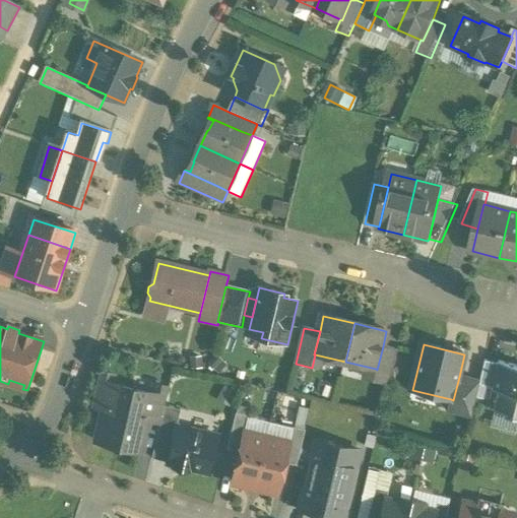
[(398,350),(383,346),(377,370),(376,369),(373,382),(390,386),(398,350)]
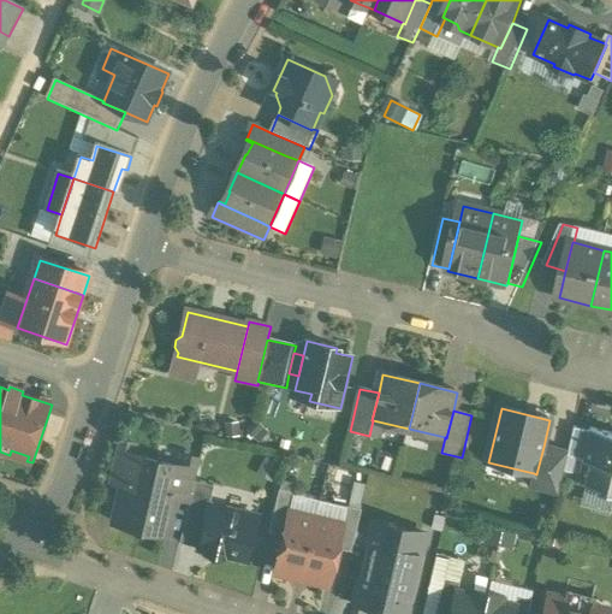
[(592,432),(576,429),(570,453),(569,456),(577,459),(584,461),(592,432)]
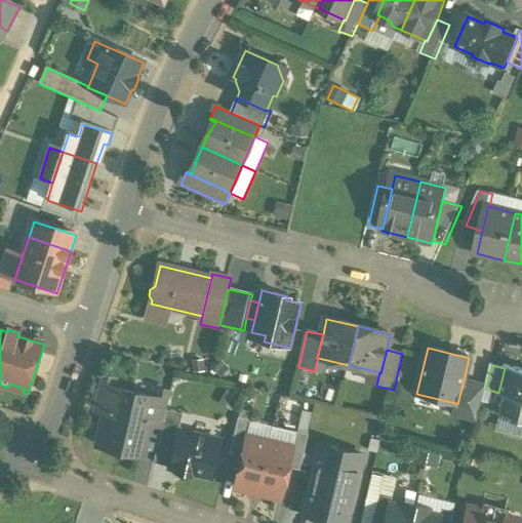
[(521,370),(505,366),(505,368),(498,393),(498,395),(505,396),(500,416),(510,418),(510,421),(521,424),(521,370)]
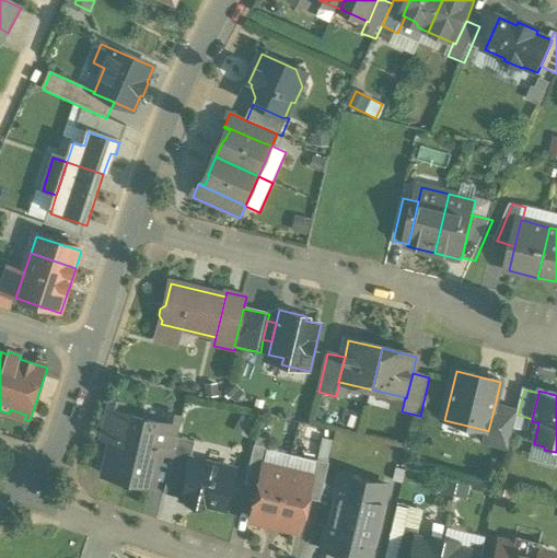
[(108,402),(100,440),(113,443),(114,443),(120,415),(122,415),(124,405),(108,402)]
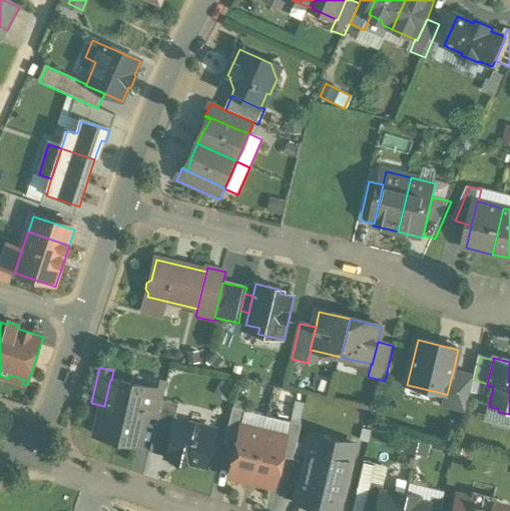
[(475,377),(453,372),(447,395),(445,394),(442,406),(466,412),(471,393),(474,380),(475,377)]
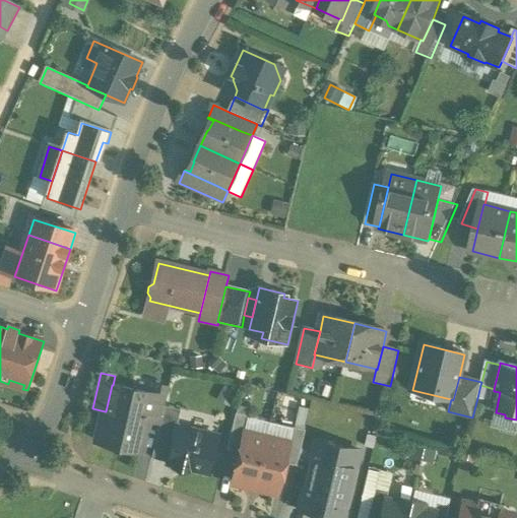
[(113,385),(112,385),(106,411),(105,411),(98,442),(120,447),(133,390),(113,385)]
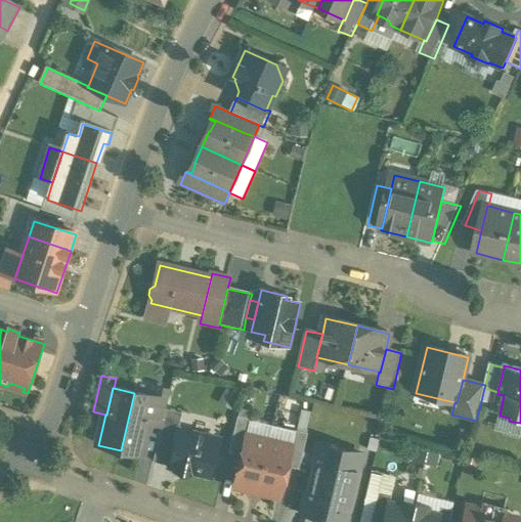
[(171,392),(157,388),(155,398),(157,398),(150,425),(163,428),(171,392)]
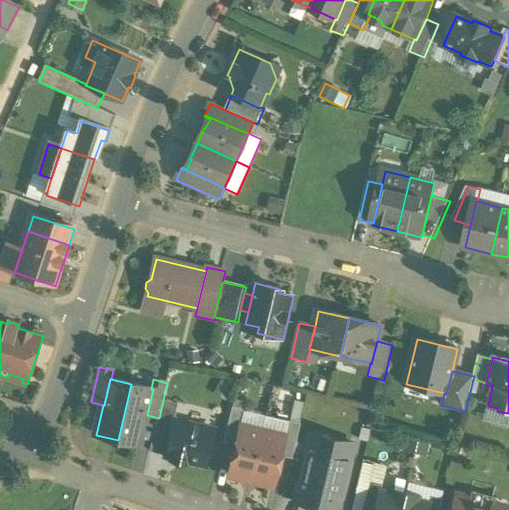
[(480,381),(473,379),(470,392),(477,393),(480,381)]
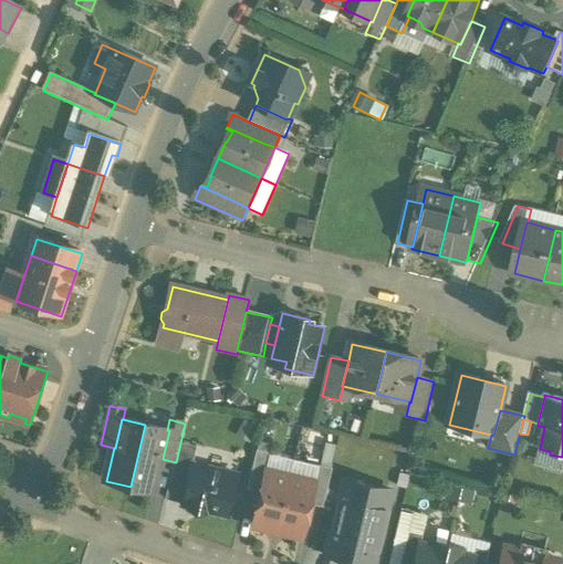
[(167,430),(145,425),(131,487),(155,492),(163,459),(169,430),(167,430)]
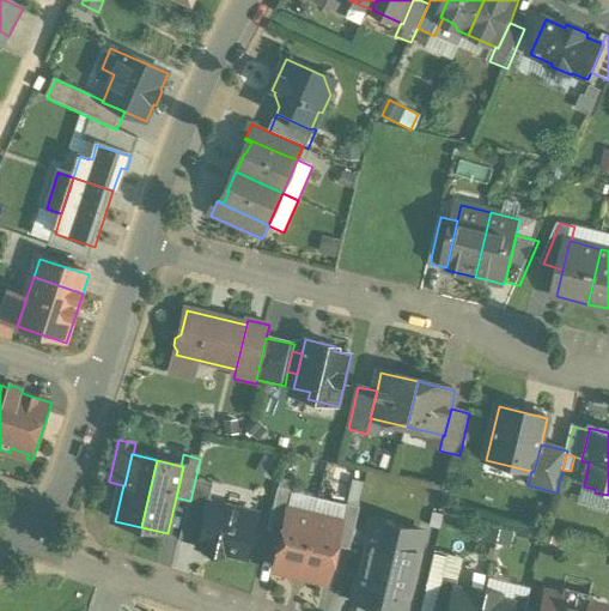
[(294,492),(279,489),(269,531),(284,534),(288,512),(290,512),(294,492)]
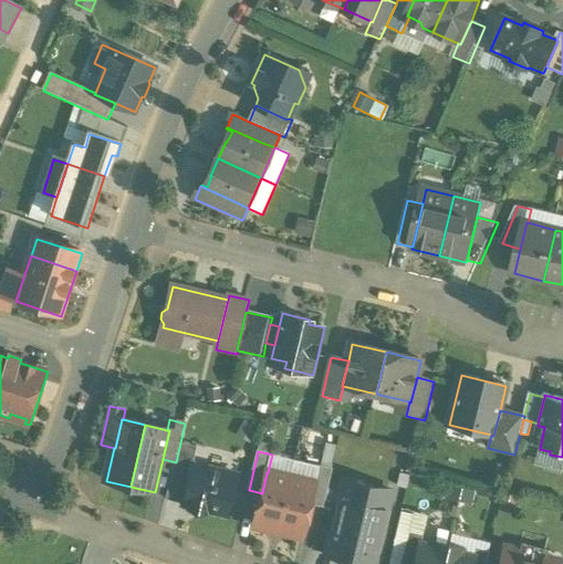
[(176,462),(167,500),(184,504),(194,466),(176,462)]
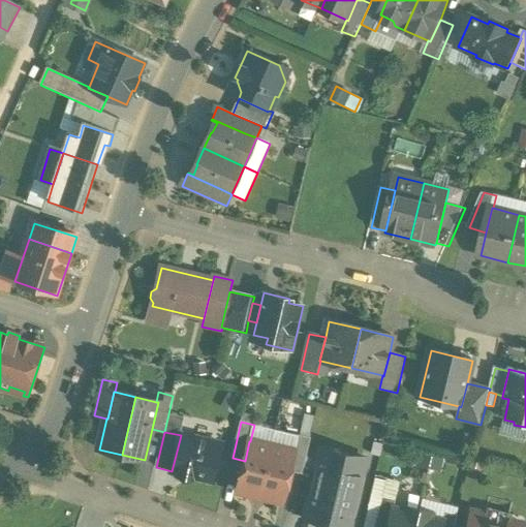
[(222,444),(181,434),(181,435),(172,471),(172,472),(213,483),(222,444)]
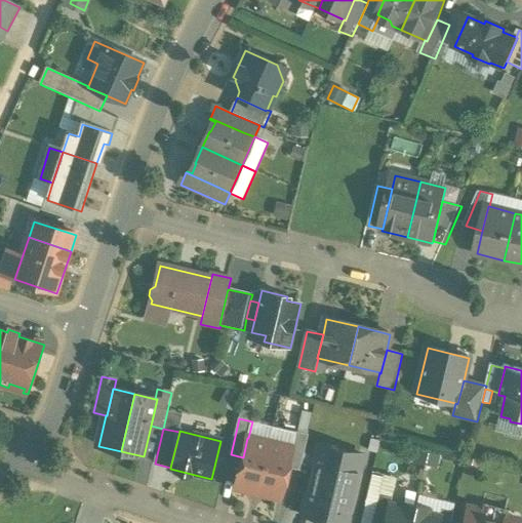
[(310,435),(296,432),(292,448),(293,448),(289,468),(300,471),(310,435)]
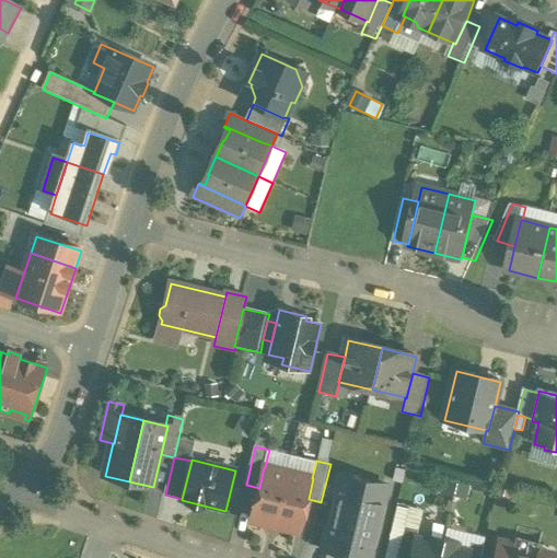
[(265,467),(264,467),(259,488),(252,520),(276,526),(289,473),(265,467)]
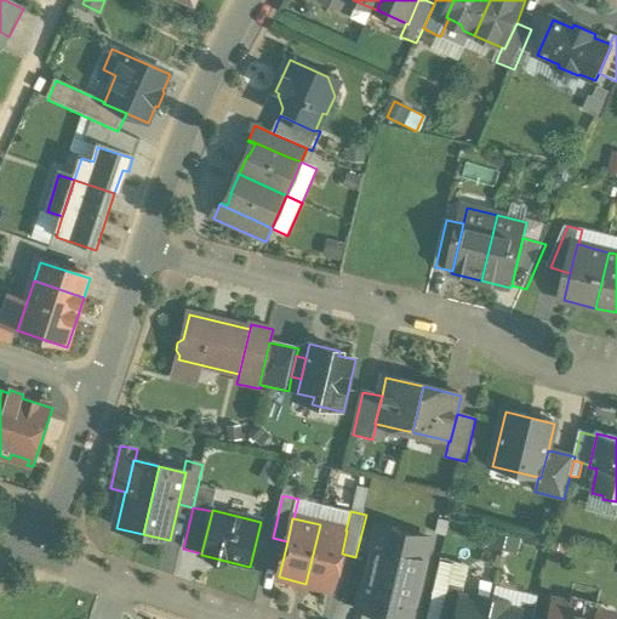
[(346,531),(320,524),(306,584),(332,590),(342,554),(347,531),(346,531)]
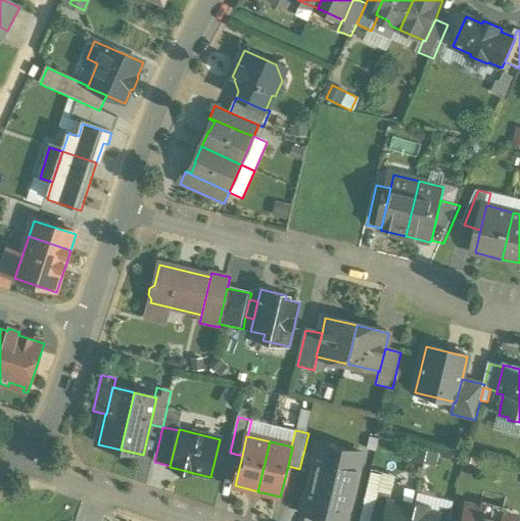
[(346,520),(363,455),(318,444),(302,513),(336,520),(346,520)]
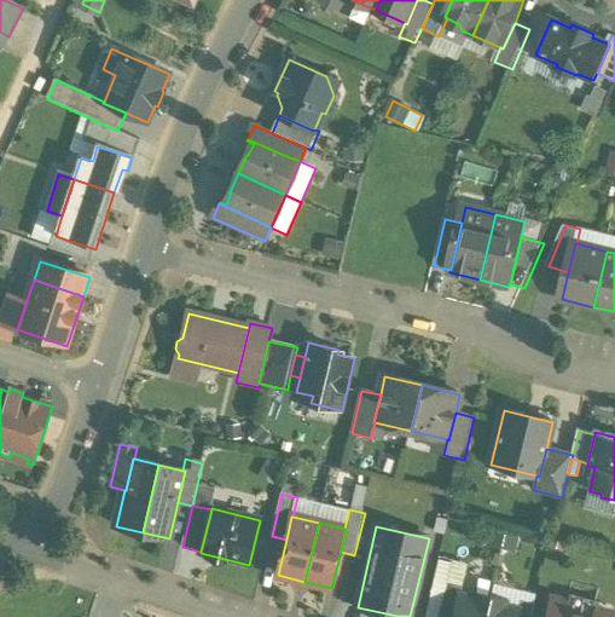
[(448,582),(440,616),(454,616),(460,595),(462,595),(464,587),(448,582)]
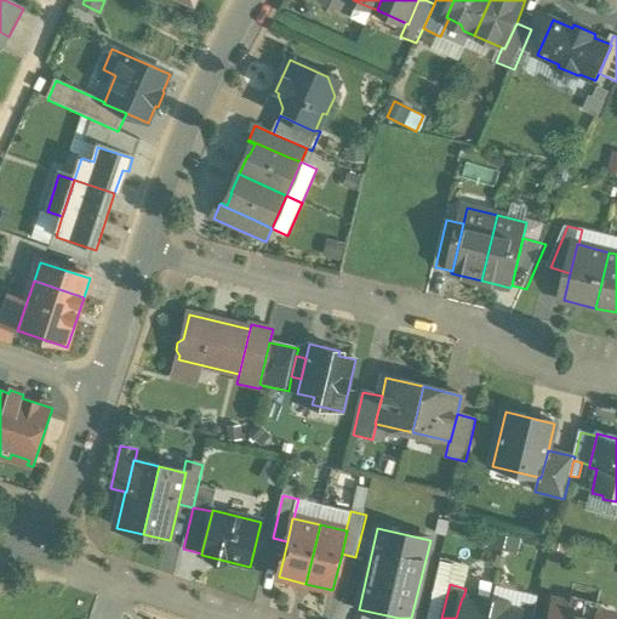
[(463,597),(462,597),(456,618),(487,618),(492,600),(481,597),(475,601),(463,597)]
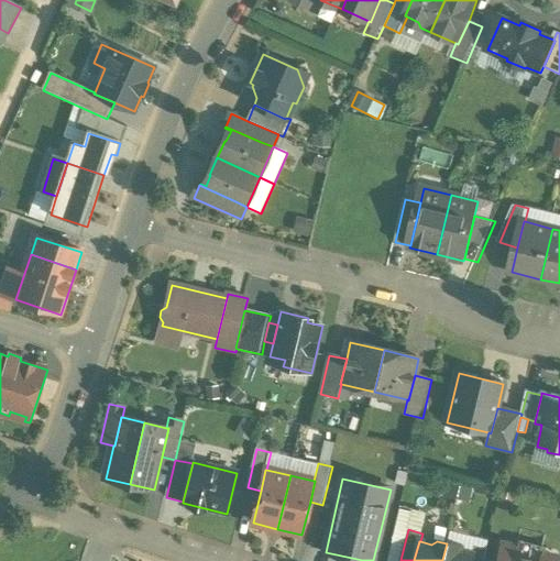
[(457,546),(447,543),(442,560),(472,560),(473,554),(472,554),(460,551),(457,546)]
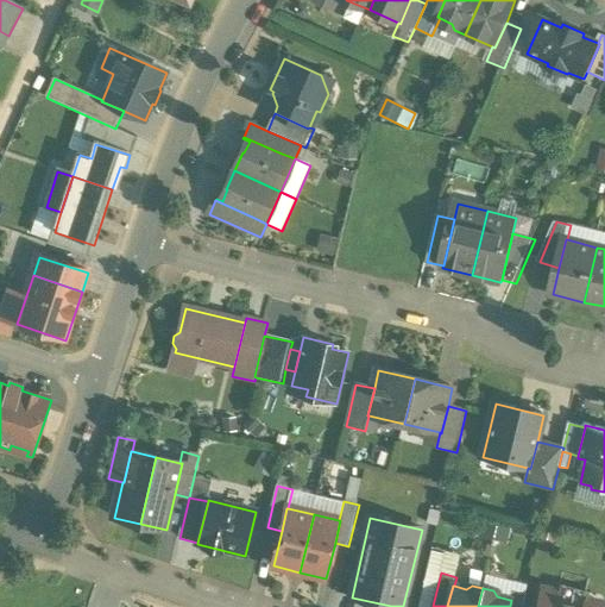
[(524,606),(528,594),(512,590),(510,600),(511,600),(510,606),(524,606)]
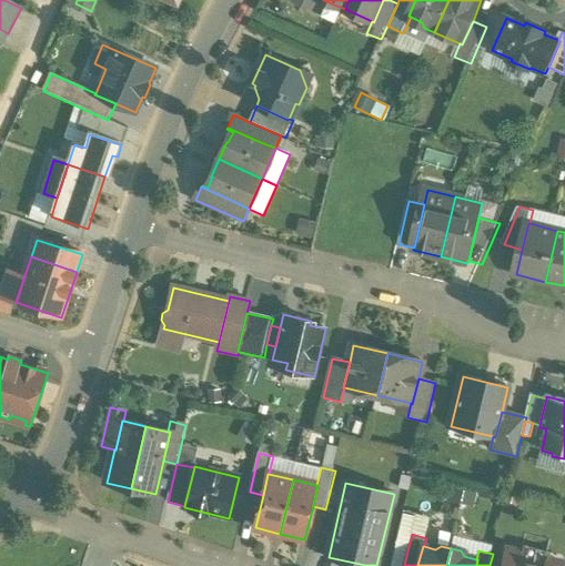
[(547,565),(550,559),(522,553),(520,562),(505,558),(503,565),(547,565)]
